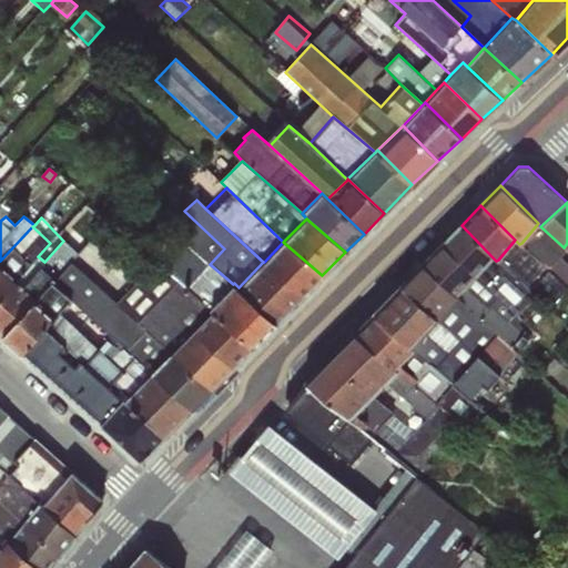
[(493,257),(462,225),(443,244),(474,276),(493,257)]
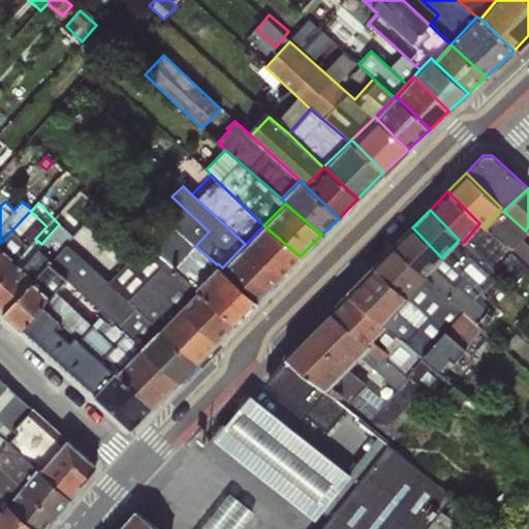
[(47,226),(30,211),(0,243),(0,248),(14,261),(16,262),(30,245),(35,239),(47,226)]
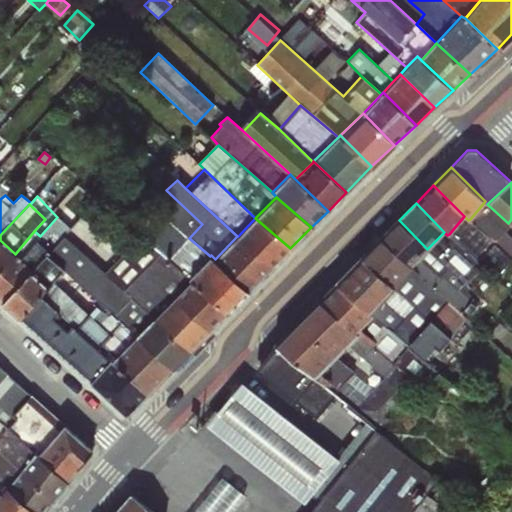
[(508,223),(487,204),(470,219),(511,259),(511,239),(504,231),(508,223)]
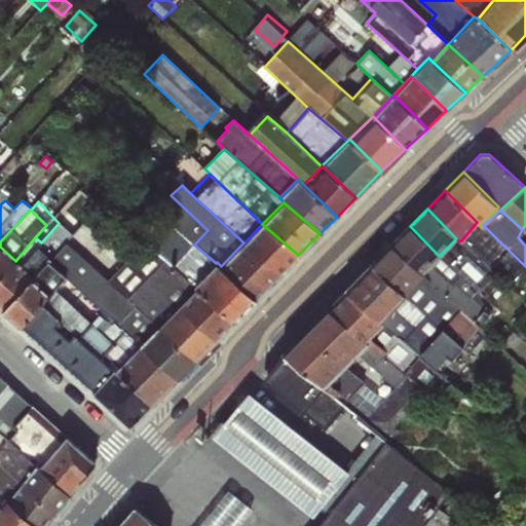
[(481,226),(477,222),(461,240),(489,267),(493,271),(508,285),(525,266),(483,225),(481,226)]
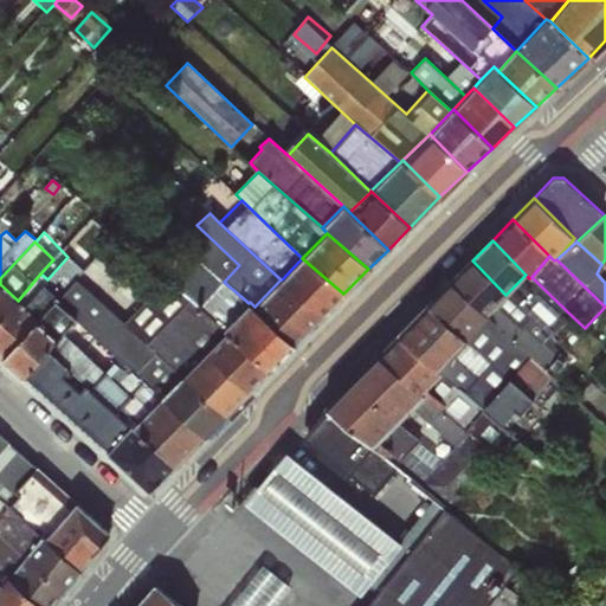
[(39,320),(76,278),(83,271),(68,257),(47,279),(40,274),(34,281),(18,301),(38,318),(39,320)]
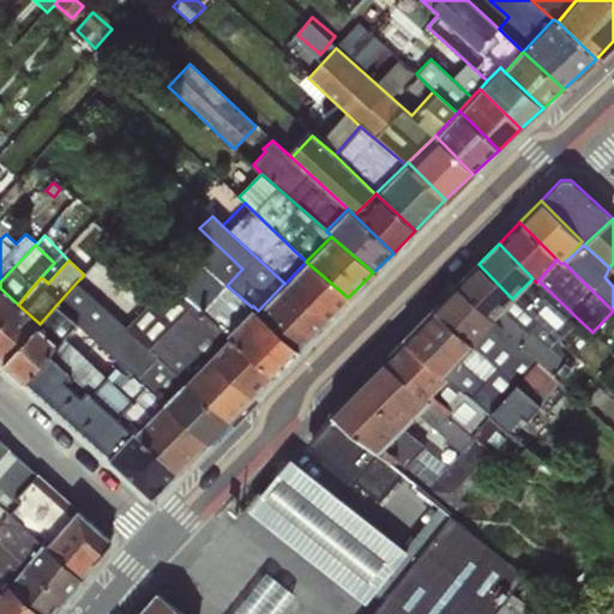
[(286,283),(325,320),(348,298),(306,262),(286,283)]
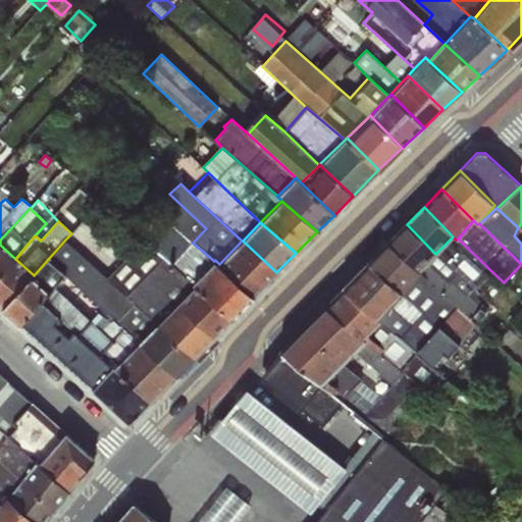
[(435,254),(407,224),(388,242),(419,271),(435,254)]
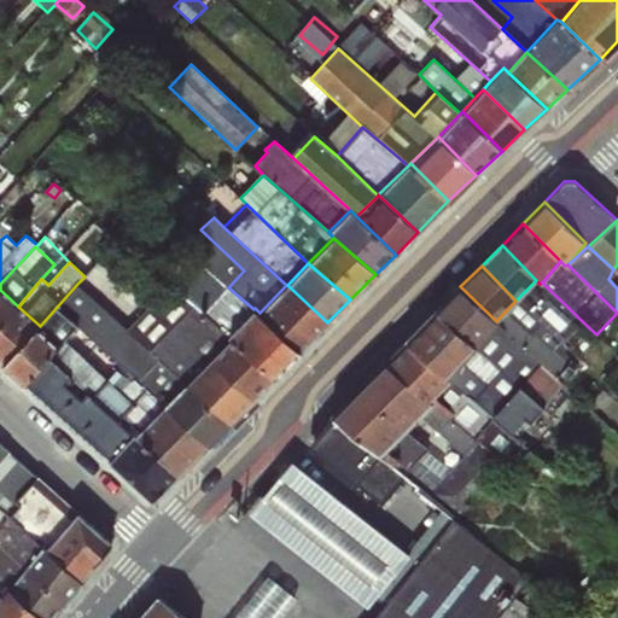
[(228,336),(254,309),(228,287),(205,267),(181,293),(180,295),(182,296),(228,336)]
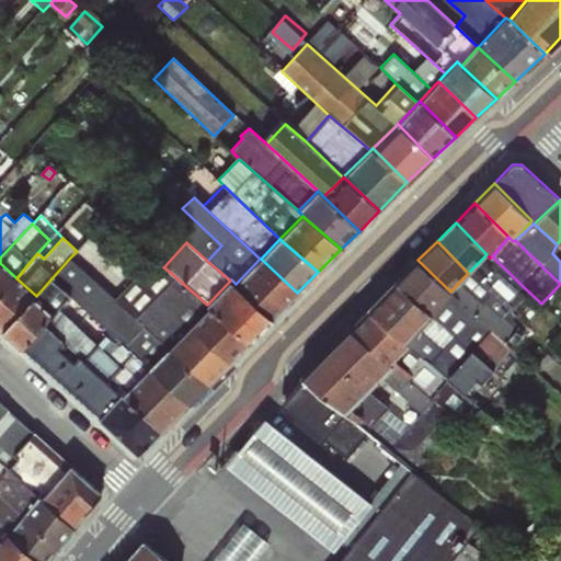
[(522,285),(492,256),(490,258),(487,254),(468,273),(511,312),(522,300),(519,297),(526,289),(522,285)]
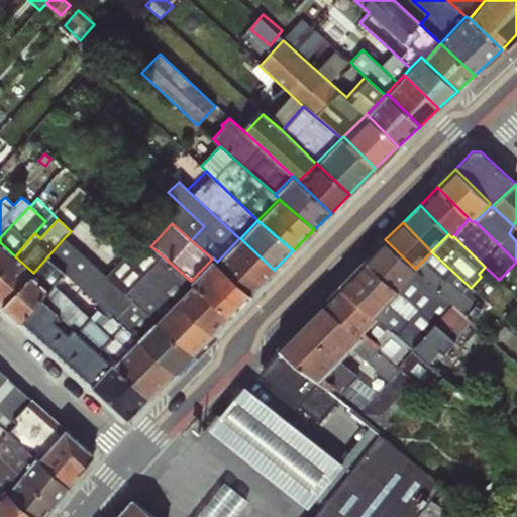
[(116,284),(152,247),(150,246),(151,245),(143,236),(107,276),(116,284)]
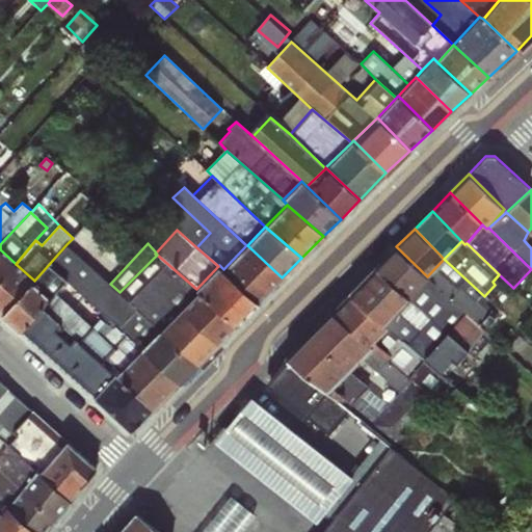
[(118,328),(136,310),(120,292),(110,284),(67,244),(34,281),(51,296),(65,282),(111,321),(118,328)]
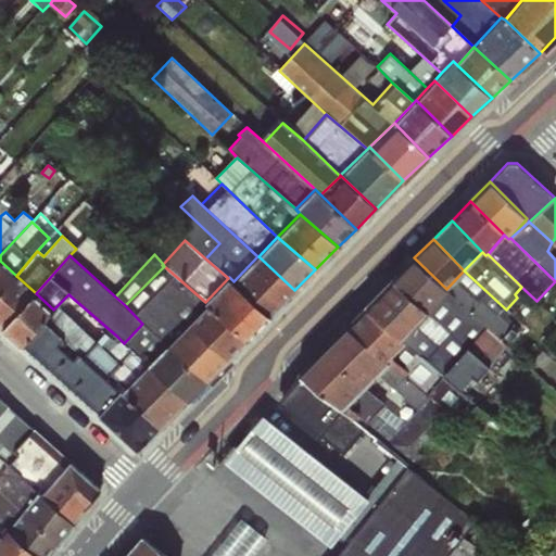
[(234,281),(269,315),(294,290),(258,256),(257,256),(234,281)]
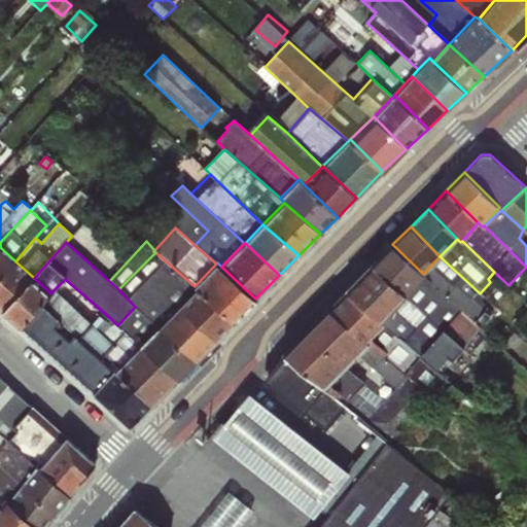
[(423,274),(392,244),(372,265),(406,296),(425,276),(423,274)]
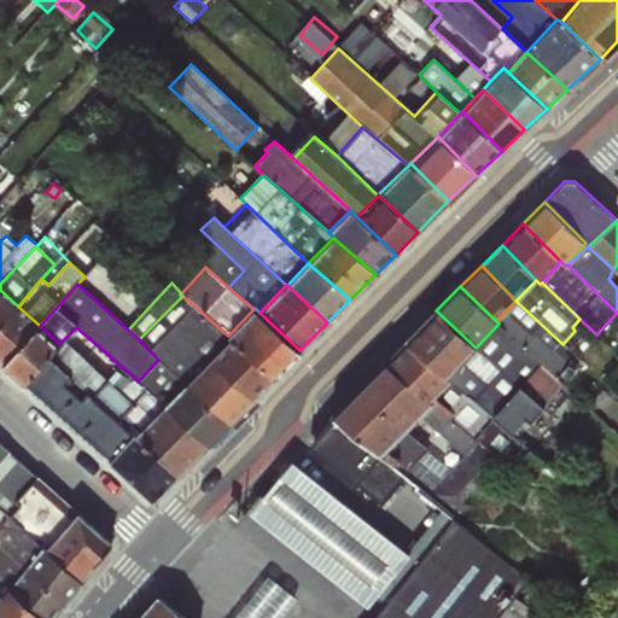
[(0,290),(0,324),(17,305),(0,290)]
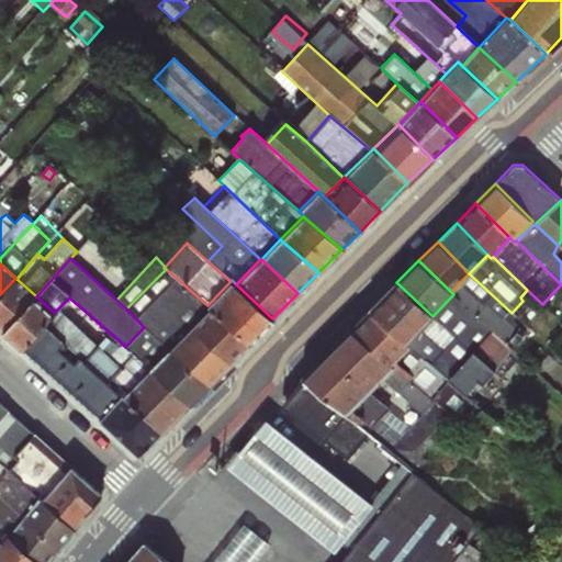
[(208,305),(166,269),(126,308),(144,327),(168,350),(169,349),(189,328),(209,308),(206,306),(208,305)]
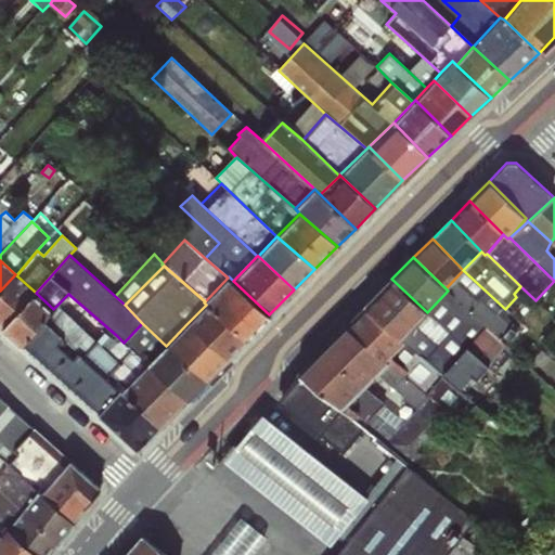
[(505,309),(463,270),(446,288),(448,291),(462,305),(487,328),(499,338),(510,326),(503,321),(510,314),(505,309)]
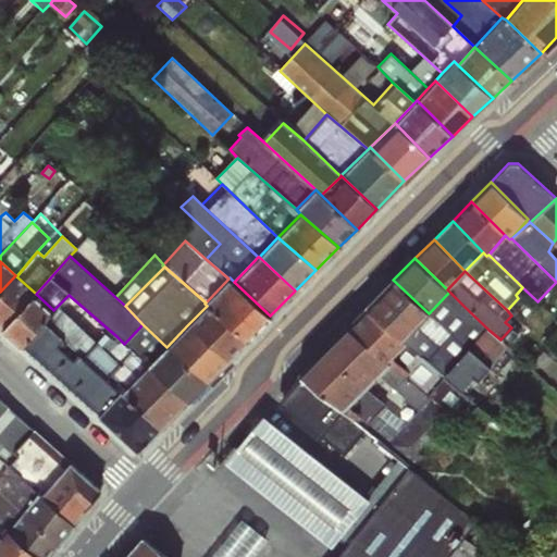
[(15,275),(0,292),(0,327),(2,330),(35,293),(16,276),(15,275)]
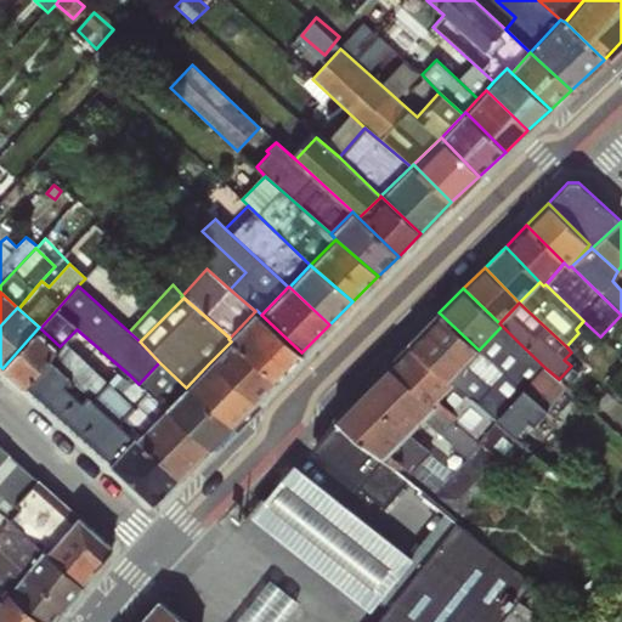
[(231,341),(275,380),(301,352),(261,315),(256,310),(255,311),(230,338),(228,339),(231,341)]
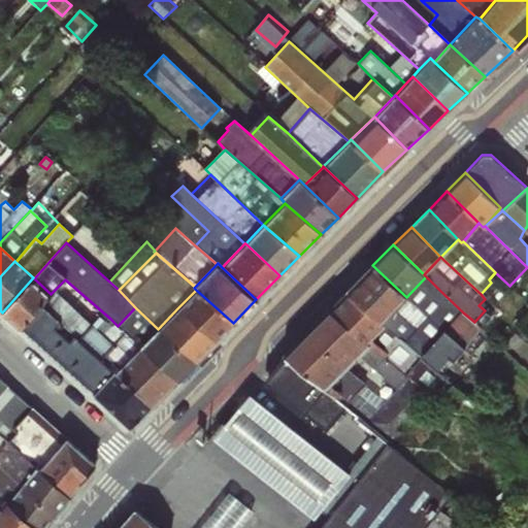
[(406,297),(372,265),(347,291),(383,323),(406,297)]
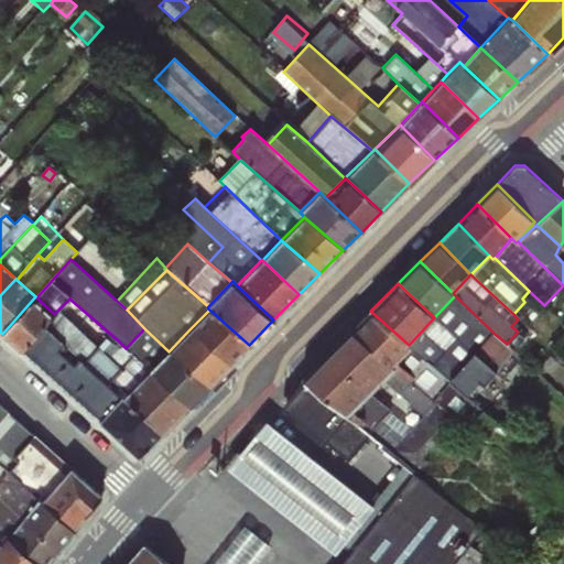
[(495,334),(469,310),(455,295),(434,317),(495,370),(513,350),(507,344),(495,334)]
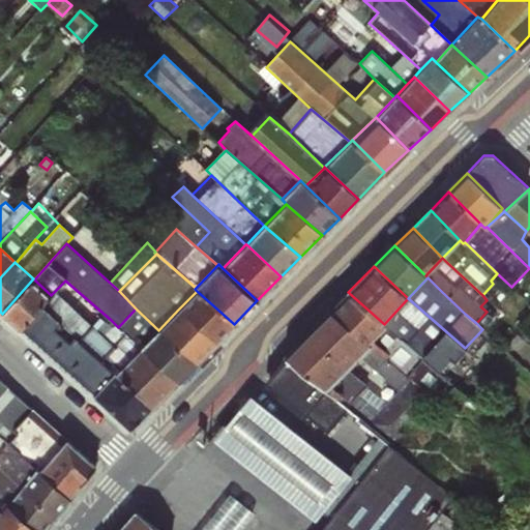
[(33,278),(2,314),(1,315),(19,330),(21,329),(42,304),(51,295),(34,280),(33,278)]
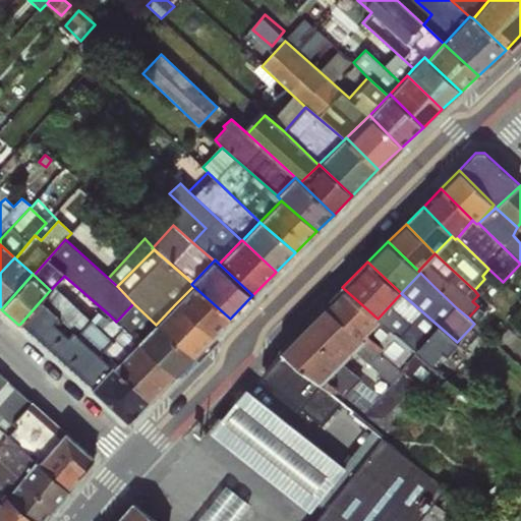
[(106,317),(109,314),(64,276),(50,290),(42,299),(59,317),(54,323),(68,336),(73,331),(76,334),(91,320),(95,323),(104,314),(106,317)]
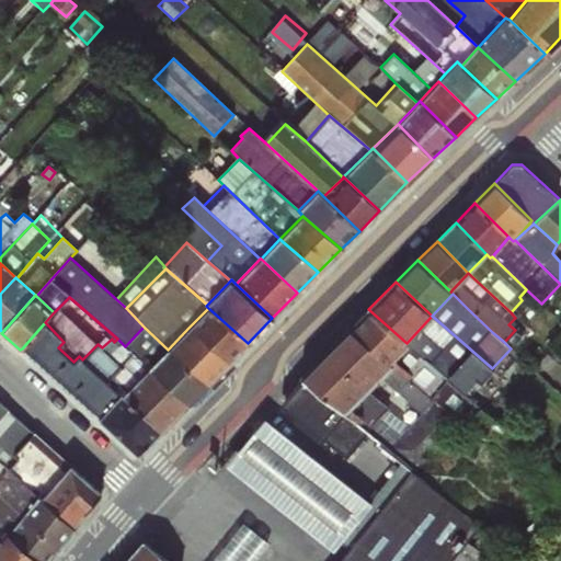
[(189,328),(226,365),(248,343),(208,308),(189,328)]
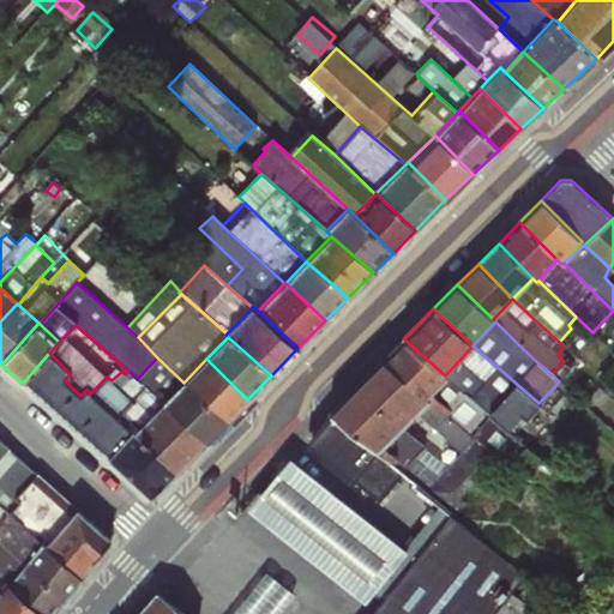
[(445,375),(403,338),(383,359),(427,398),(447,378),(445,375)]
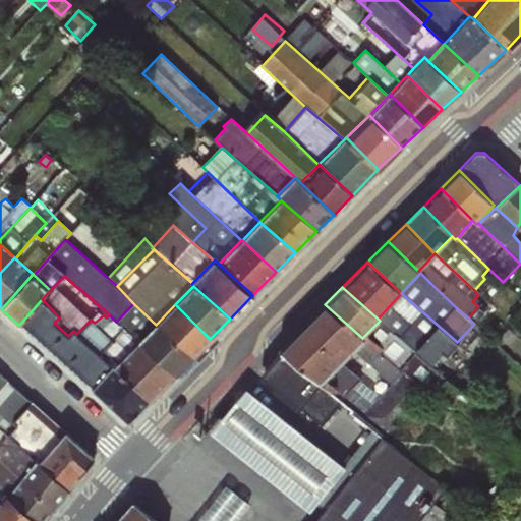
[(457,342),(401,293),(378,319),(380,321),(430,365),(443,353),(446,357),(459,343),(457,342)]
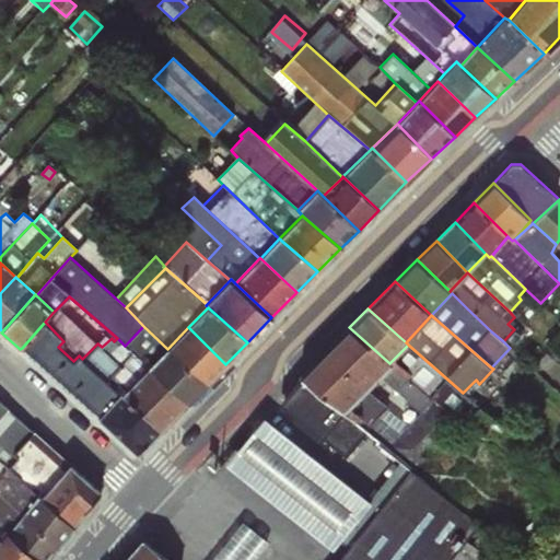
[(63,341),(45,322),(22,348),(100,417),(121,394),(106,381),(82,359),(79,356),(73,361),(58,347),(63,341)]
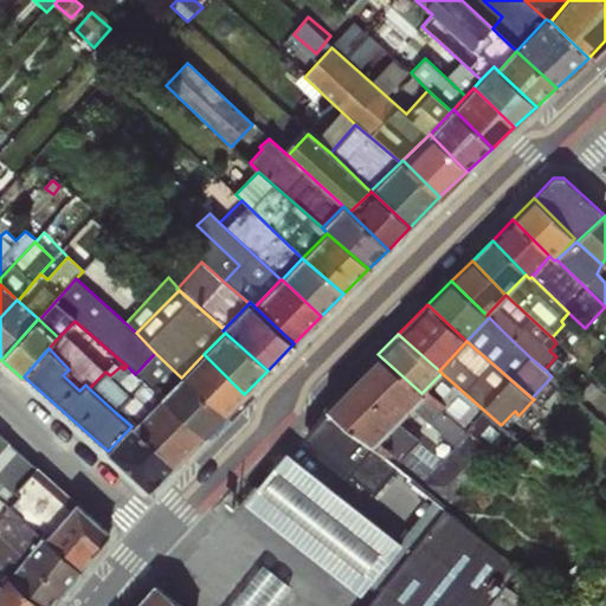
[(161,398),(181,378),(155,353),(135,374),(127,366),(123,369),(121,366),(110,375),(130,397),(115,412),(131,426),(133,427),(161,398)]
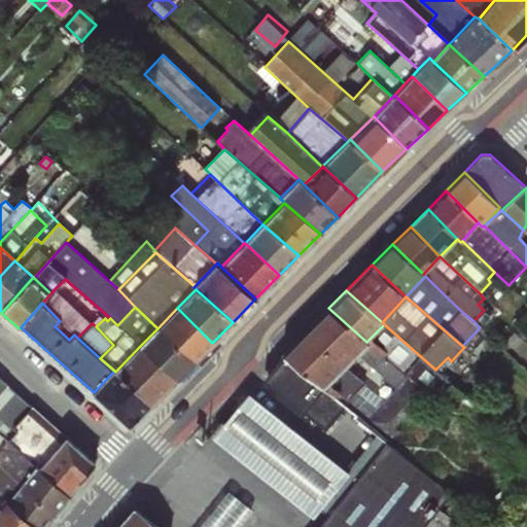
[(159,327),(195,360),(212,343),(177,308),(159,327)]
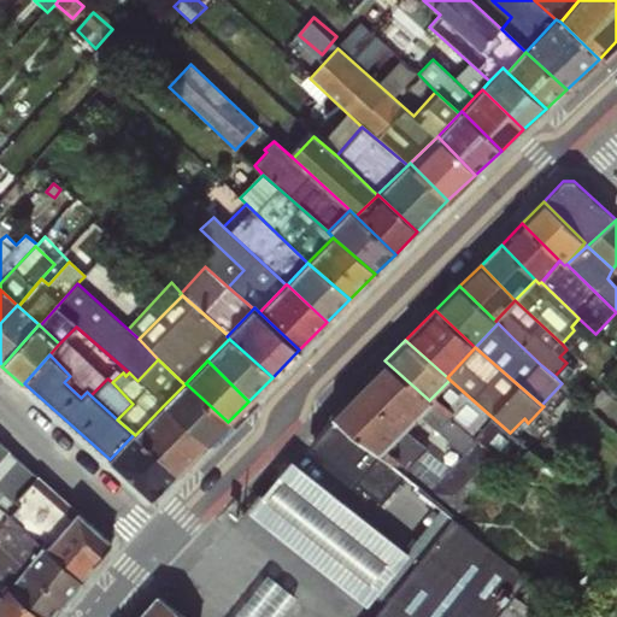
[(429,400),(385,360),(359,386),(404,430),(418,416),(432,404),(433,403),(429,400)]
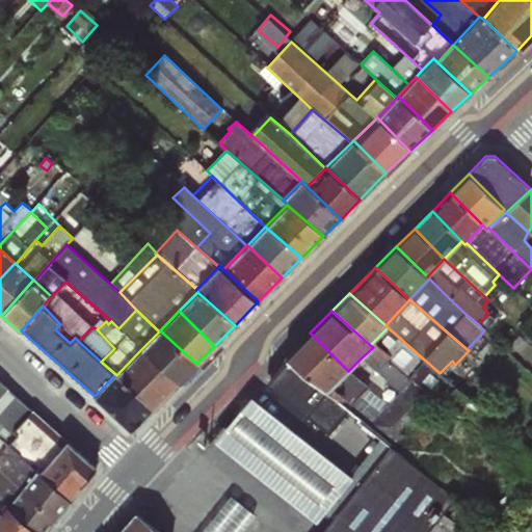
[(92,326),(78,341),(101,362),(114,348),(97,329),(92,326)]
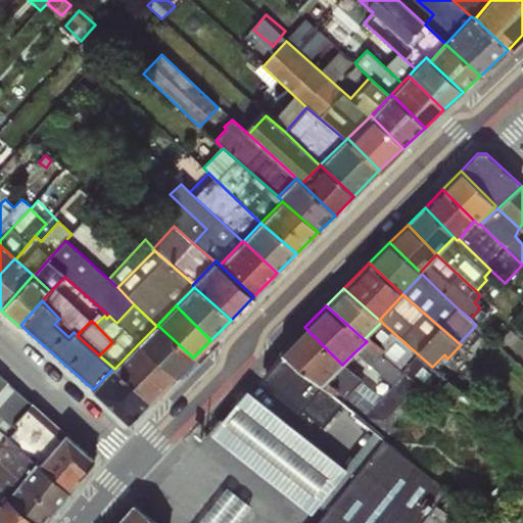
[(432,367),(381,322),(364,339),(367,341),(366,342),(403,373),(422,389),(426,384),(449,403),(461,391),(432,367)]
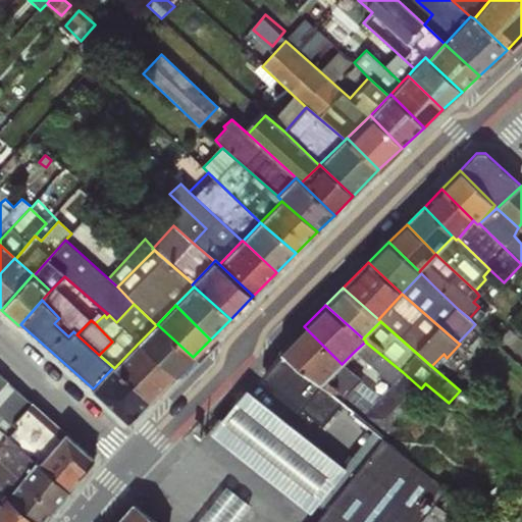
[(139,343),(175,376),(193,357),(157,324),(156,325),(139,343)]
